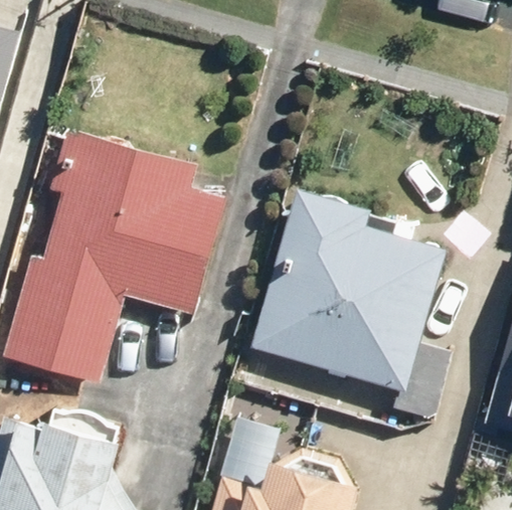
[(31,253),(1,356),(102,385),(127,298),(191,316),(226,195),(193,186),(200,163),(68,125),(49,190),(60,193),(42,257),(31,253)]
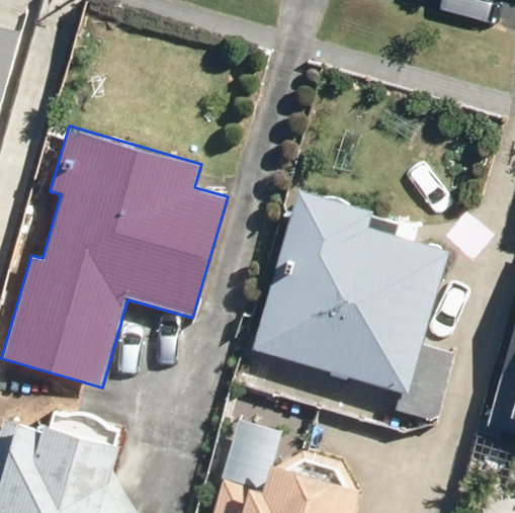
[(450,253),(366,230),(372,209),(298,188),(253,350),(400,391),(394,411),(435,423),(454,355),(424,347),(450,253)]
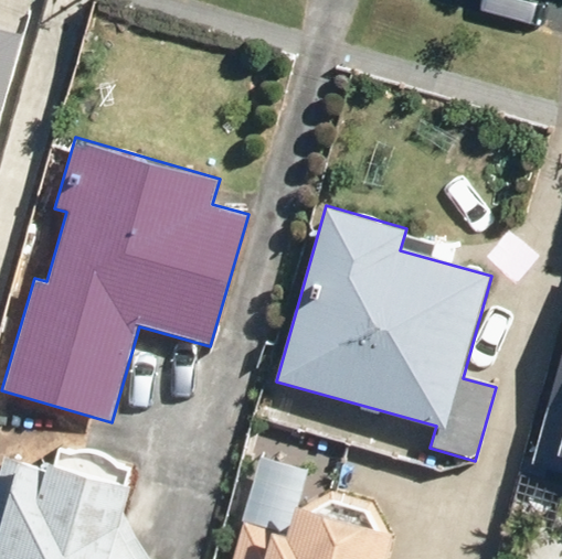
[(561,351),(530,462),(561,471),(561,351)]
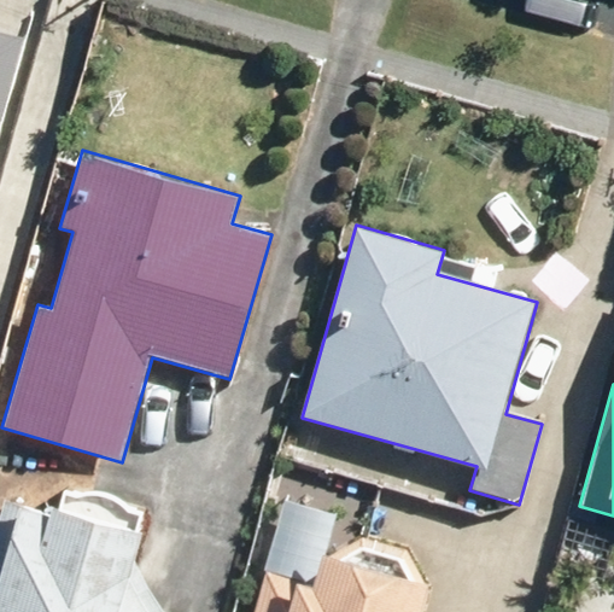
[(422,611),(431,577),(325,549),(334,512),(281,497),(251,611),(422,611)]
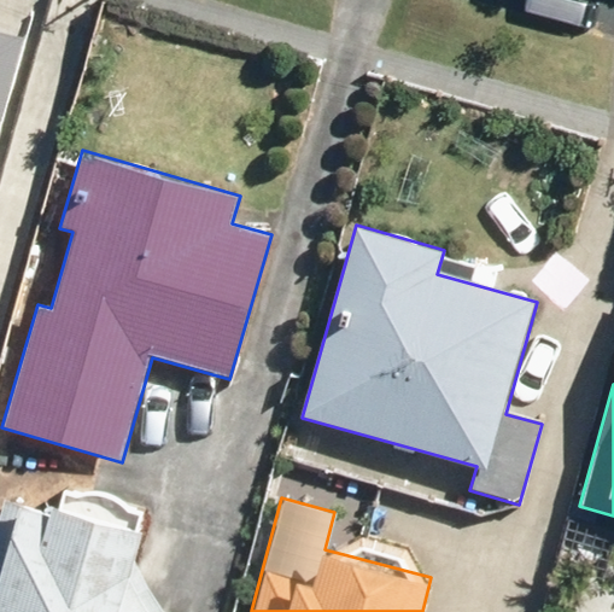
[(162,611),(134,559),(145,525),(56,500),(44,508),(4,500),(0,511),(0,611),(162,611)]
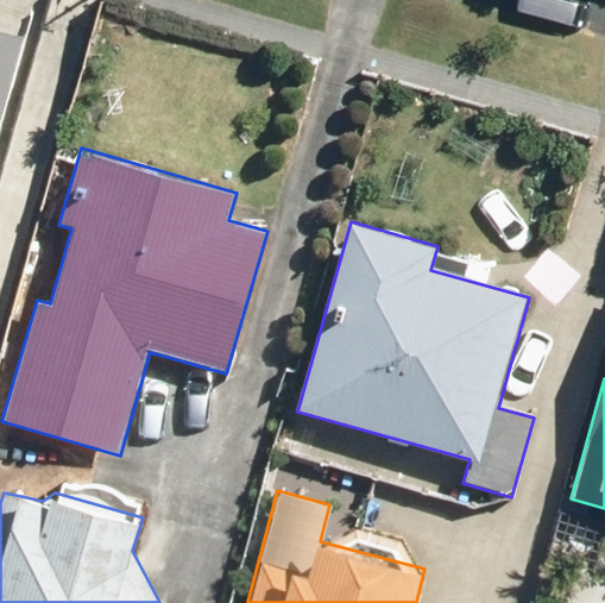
All buildings are outlined.
